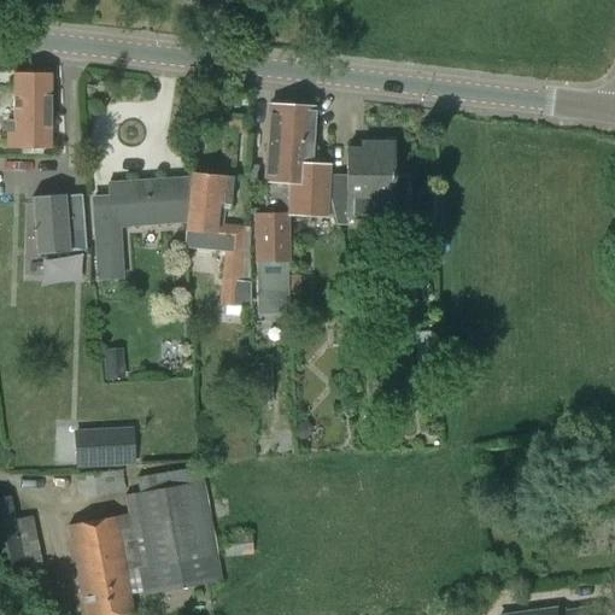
[(9,146),(52,147),(52,72),(16,72),(16,118),(9,118),(9,146)]
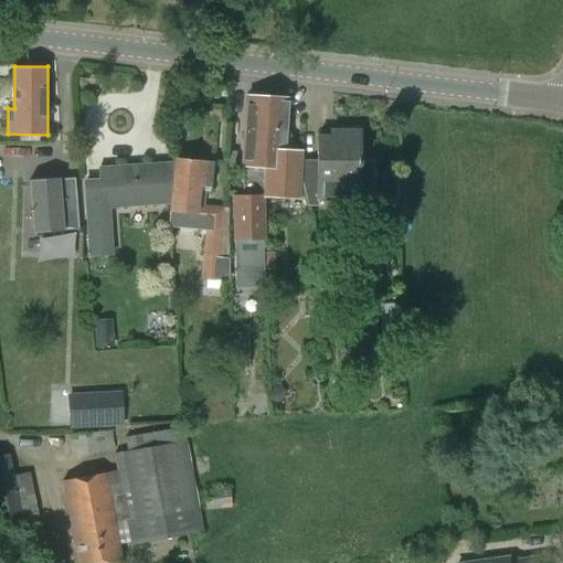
[(265,193),(265,166),(267,135),(268,135),(272,96),(248,95),(245,141),(244,165),(245,165),(245,189),(231,189),(231,194),(235,194),(235,238),(236,238),(237,282),(266,282),(265,237),(266,237),(265,193)]
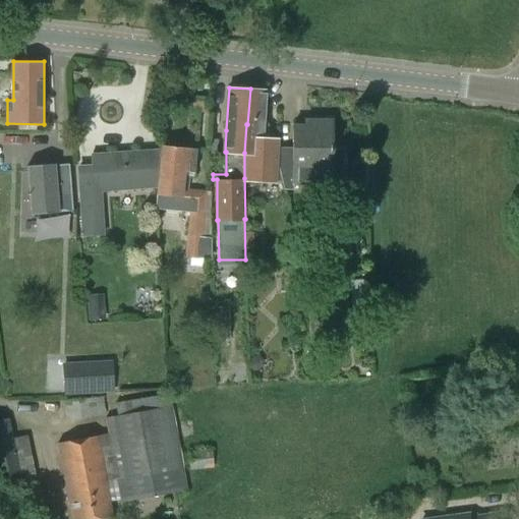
[(244,153),(244,178),(282,181),(281,167),(273,157),(273,136),(265,135),(265,131),(266,132),(268,129),(269,123),(266,120),(268,90),(250,89),(247,124),(246,124),(244,153)]
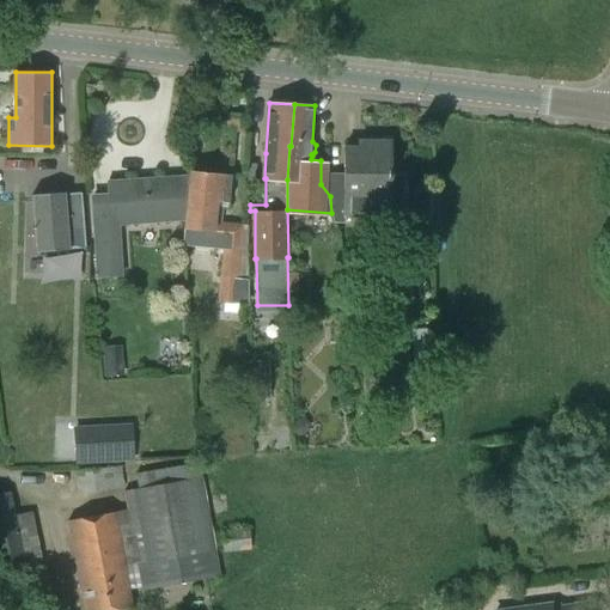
[(321,160),(321,184),(330,196),(331,213),(335,213),(335,221),(347,221),(347,207),(390,207),(391,199),(404,199),(406,175),(392,175),(392,170),(391,170),(391,139),(370,139),(370,146),(346,146),(346,183),(327,181),(328,160),(321,160)]
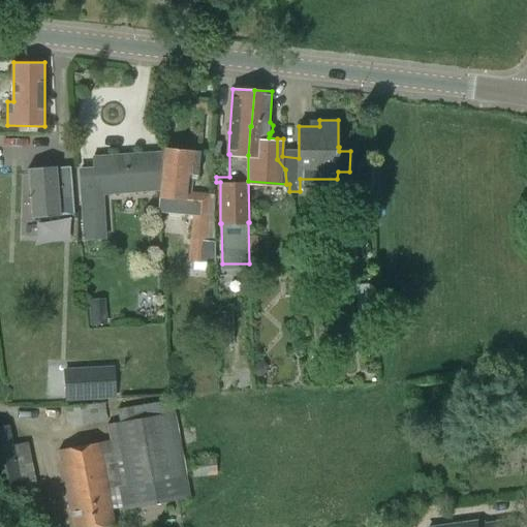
[(216,140),(215,157),(223,157),(224,140),(216,140)]
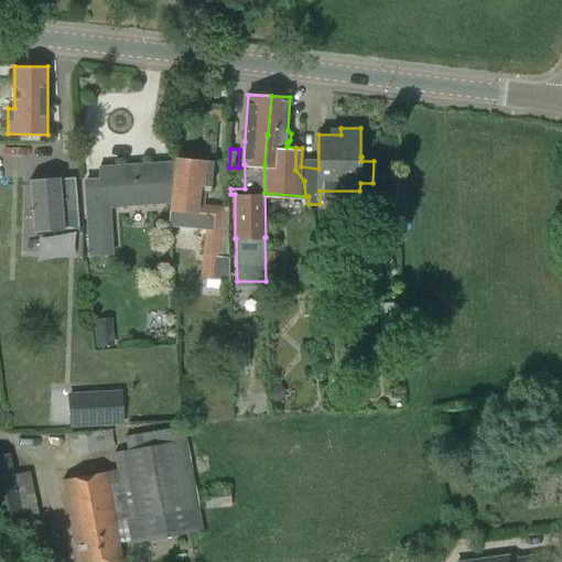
[(172,201),(170,224),(207,228),(204,255),(217,256),(215,277),(230,279),(229,257),(229,211),(225,209),(226,205),(200,202),(201,187),(213,188),(215,161),(176,157),(175,161),(172,201)]
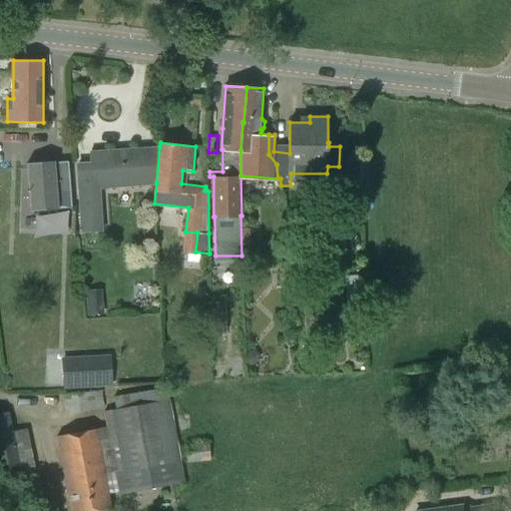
[(92,164),(78,165),(83,230),(103,229),(101,186),(156,182),(159,146),(92,150),(92,164)]
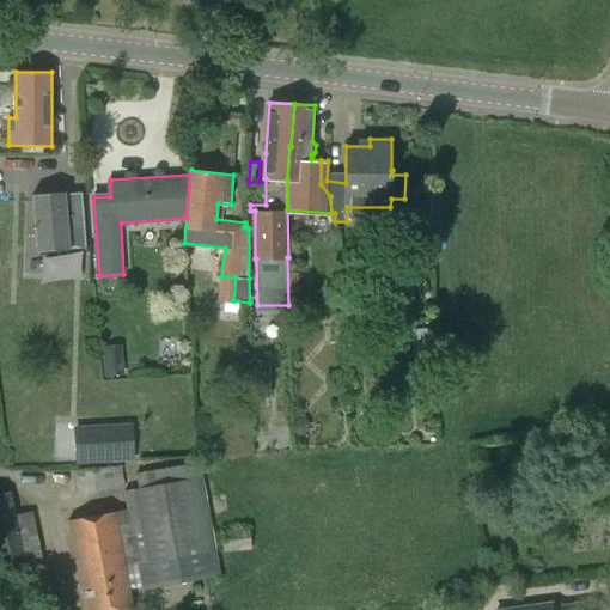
[(87,245),(83,191),(67,193),(67,191),(55,193),(50,193),(34,194),(37,238),(49,237),(50,250),(72,249),(71,246),(87,245)]
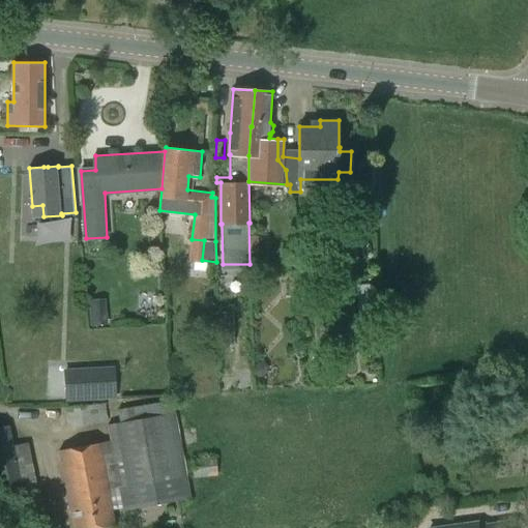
[(299,280),(289,280),(290,292),(300,291),(299,280)]
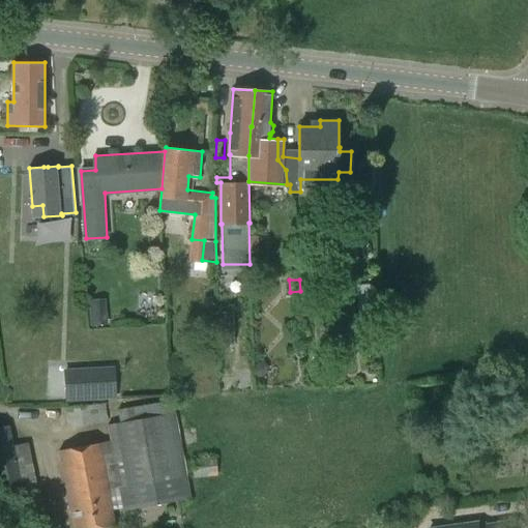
[(375,323),(373,282),(357,283),(359,324),(375,323)]
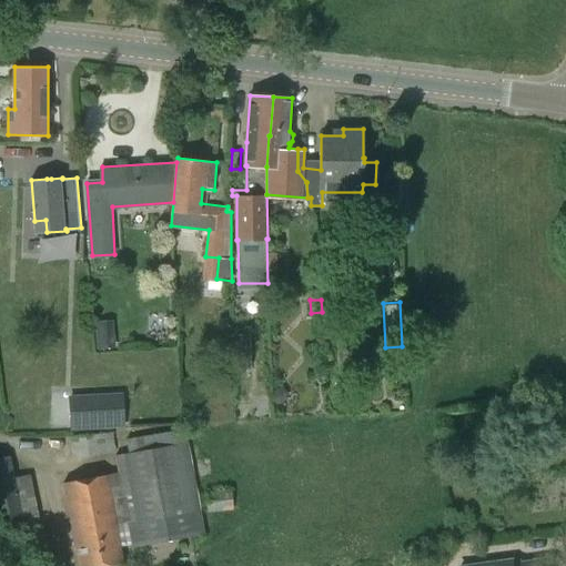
[(120,323),(98,323),(98,353),(120,352),(120,323)]
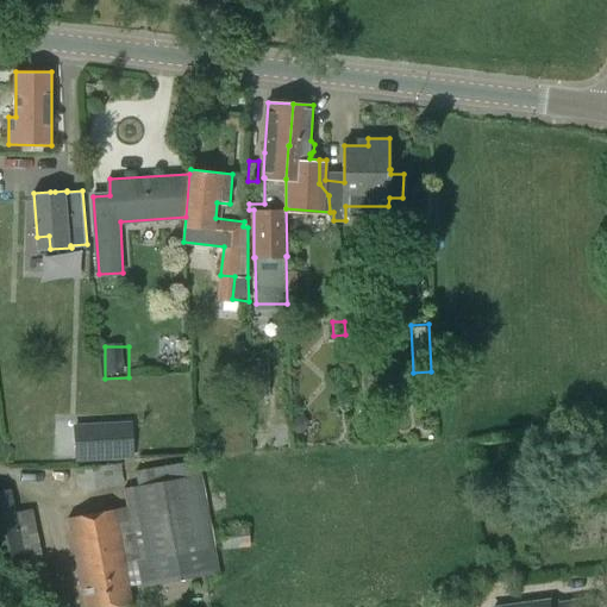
[(299,415),(293,423),(293,429),(298,432),(305,432),(311,425),(311,419),(306,415),(299,415)]
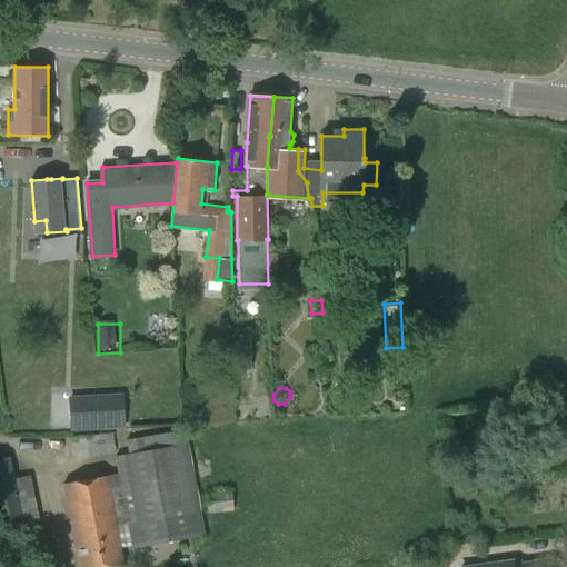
[(123,391),(68,395),(70,429),(125,426),(123,391)]
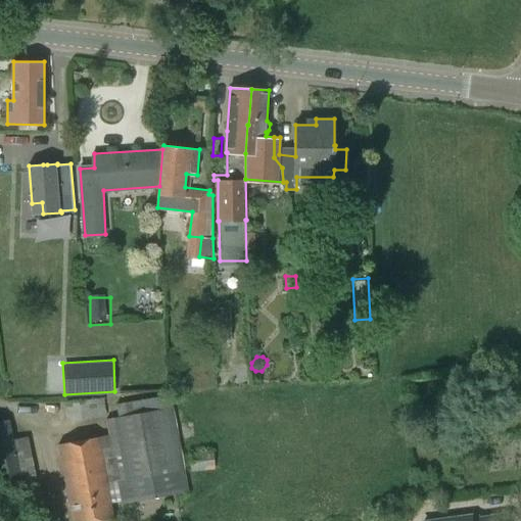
[(99,436),(59,443),(73,520),(96,520),(114,518),(108,484),(119,482),(123,503),(190,490),(172,393),(115,405),(117,416),(107,418),(114,457),(103,459),(99,436)]
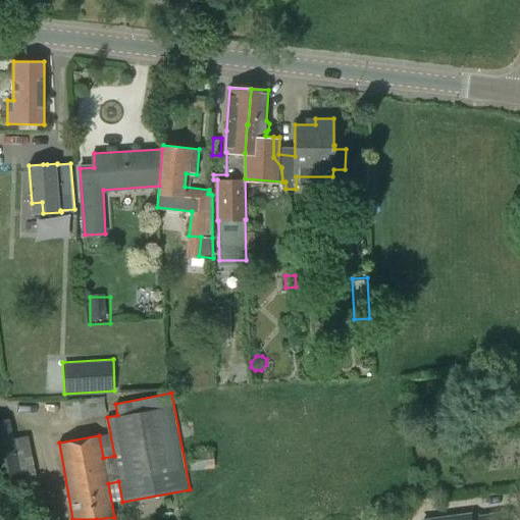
[(96,398),(67,400),(68,419),(107,416),(107,415),(106,397),(96,398)]
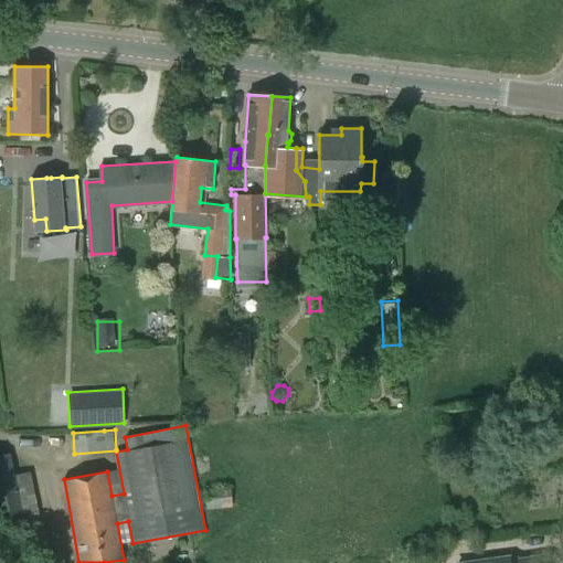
[(10,453),(0,454),(0,528),(40,521),(30,471),(14,474),(10,453)]
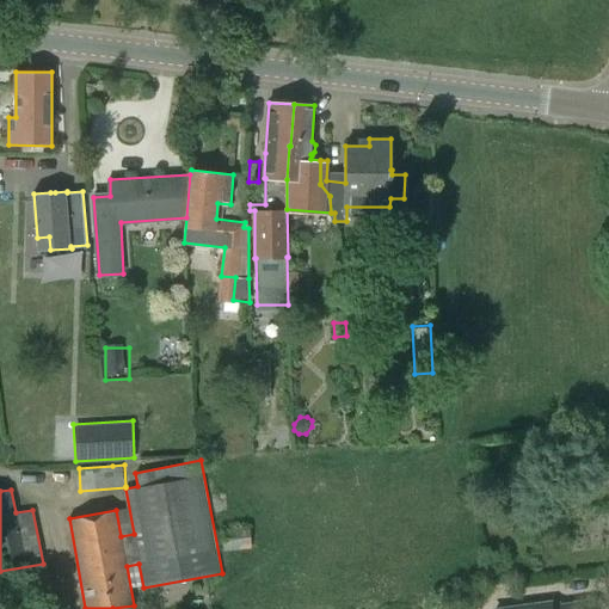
[(223,529),(226,548),(252,546),(251,527),(223,529)]
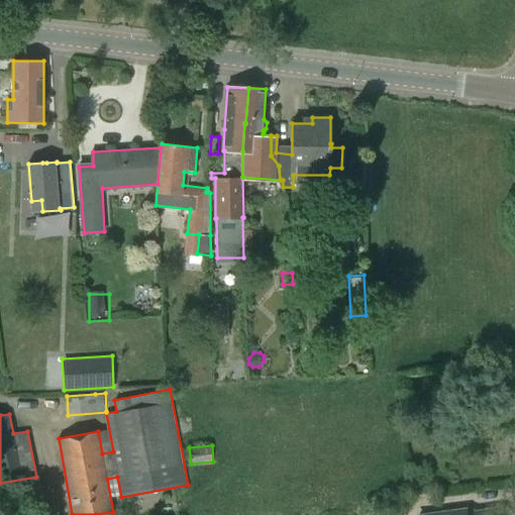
[(45,503),(41,485),(30,487),(34,506),(45,503)]
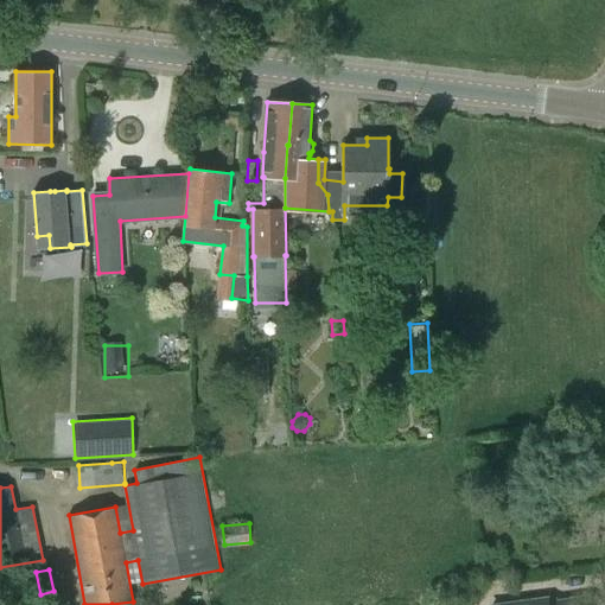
[(0,604),(13,604),(17,604),(6,588),(0,592),(0,604)]
